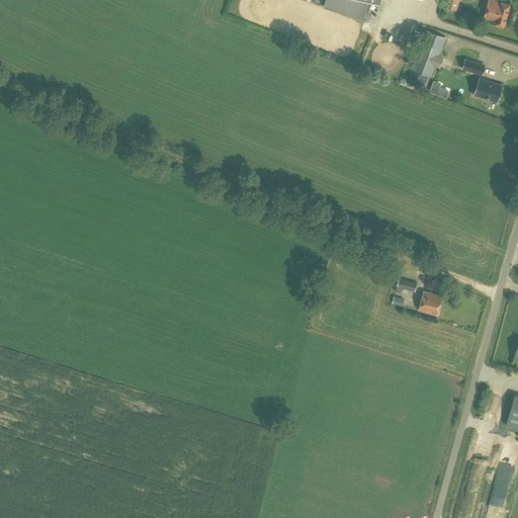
[(379,6),(380,0),(326,0),(324,7),(365,19),(370,3),(379,6)]
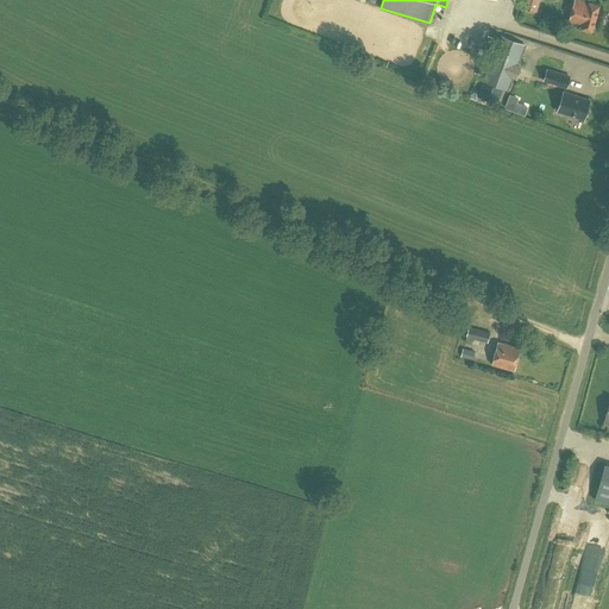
[(537,12),(539,0),(521,0),(520,7),(537,12)]
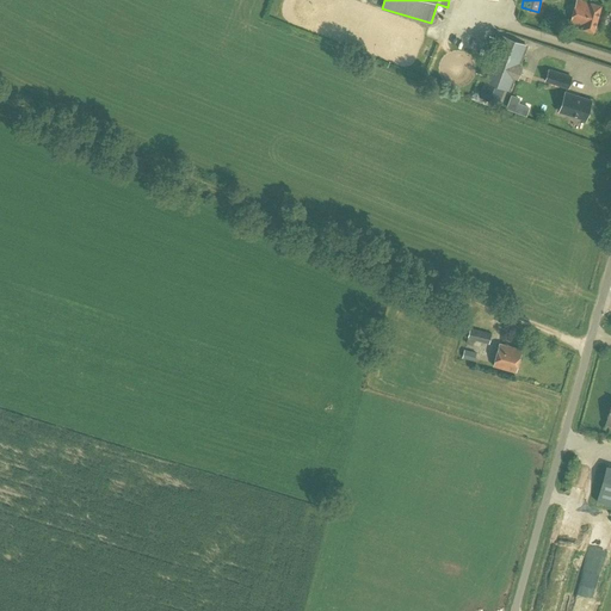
[(594,32),(602,5),(590,2),(582,0),(578,0),(571,24),(584,26),(582,29),(594,32)]
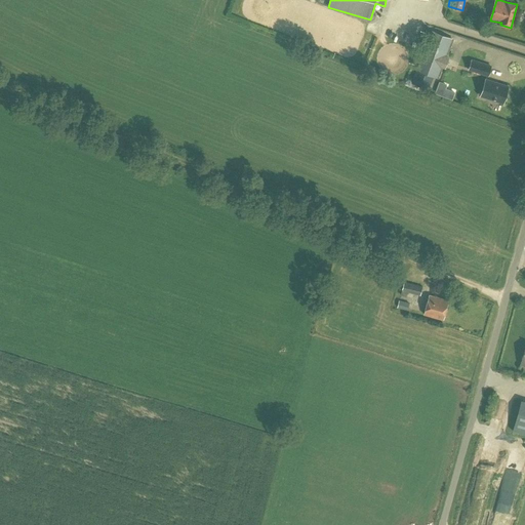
[(431,31),(411,83),(430,89),(435,77),(438,78),(453,39),(449,37),(431,31)]
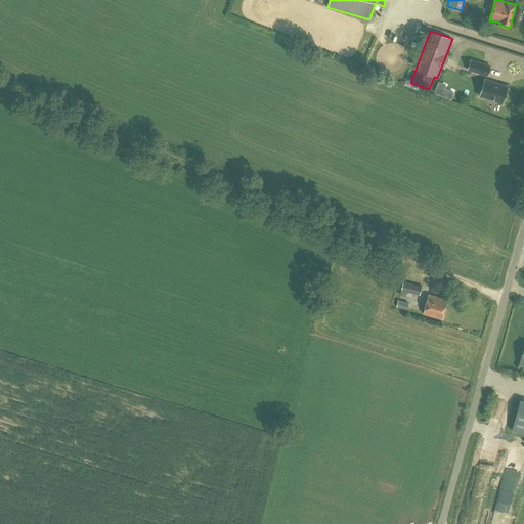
[(487,77),(491,66),(470,59),(466,71),(487,77)]
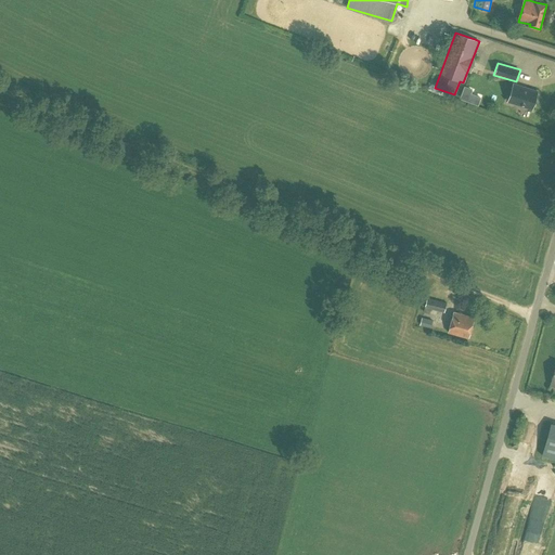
[(533,108),(539,91),(515,84),(510,101),(533,108)]
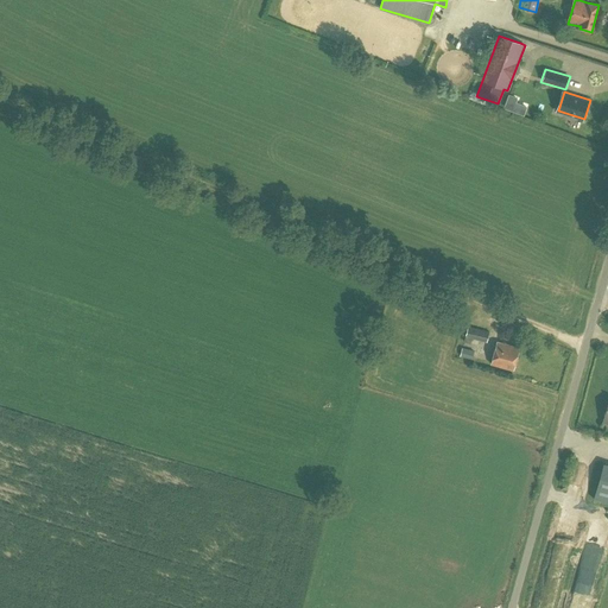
[(511,96),(510,103),(533,108),(536,96),(520,93),(519,97),(511,96)]
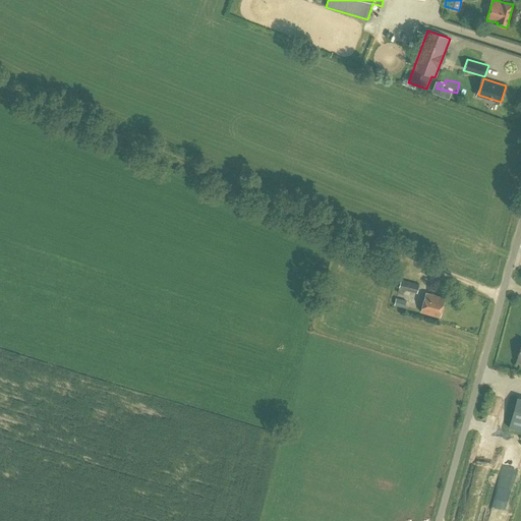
[(368,266),(364,279),(380,284),(384,270),(368,266)]
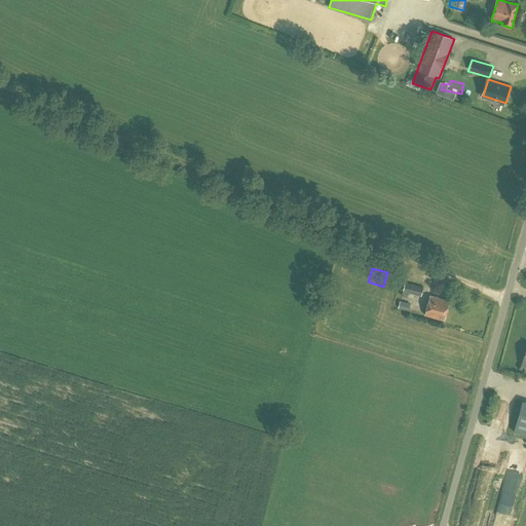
[(409,280),(405,297),(416,300),(413,310),(438,317),(443,300),(426,295),(429,287),(409,280)]
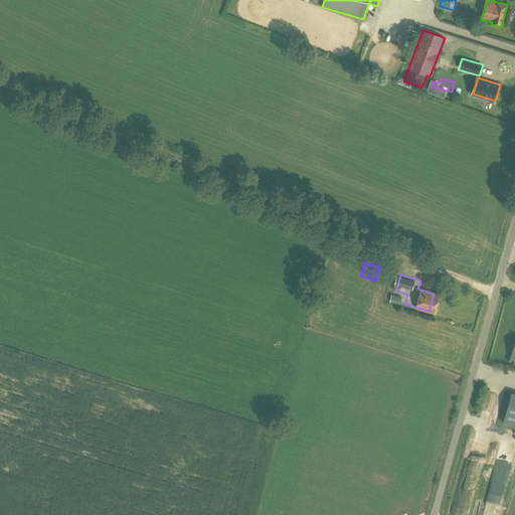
[(357,286),(355,293),(365,296),(367,289),(357,286)]
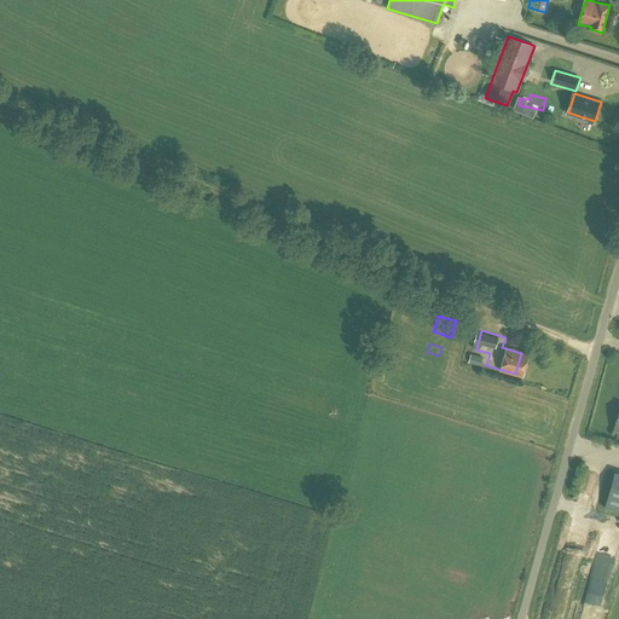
[(618,473),(613,473),(603,509),(618,513),(618,473)]
